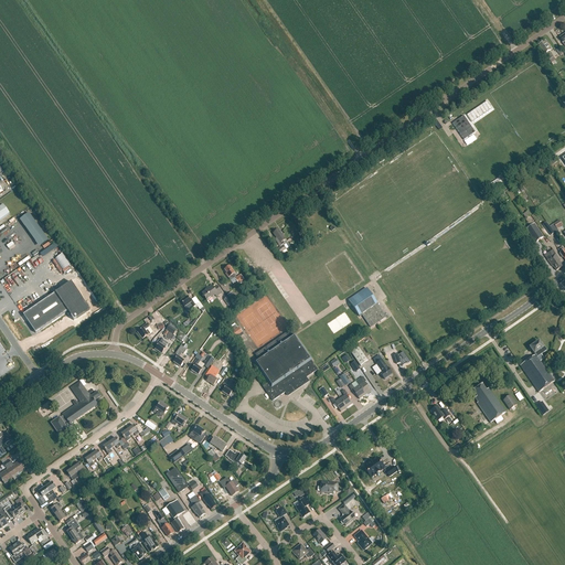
[(545,43),(544,42),(540,45),(545,54),(550,61),(554,57),(550,52),(552,50),(546,42),(545,43)]
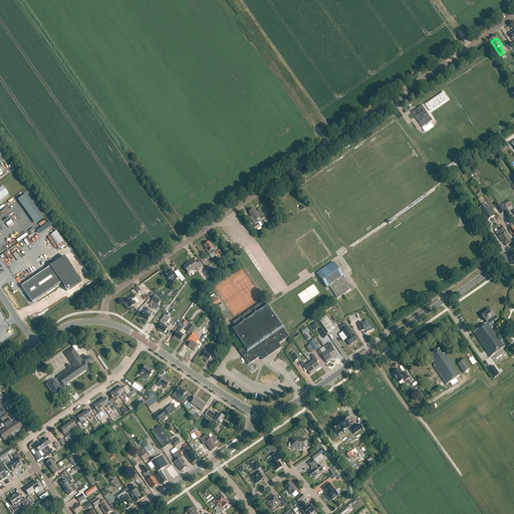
[(412,112),(422,127),(432,120),(422,105),(412,112)]
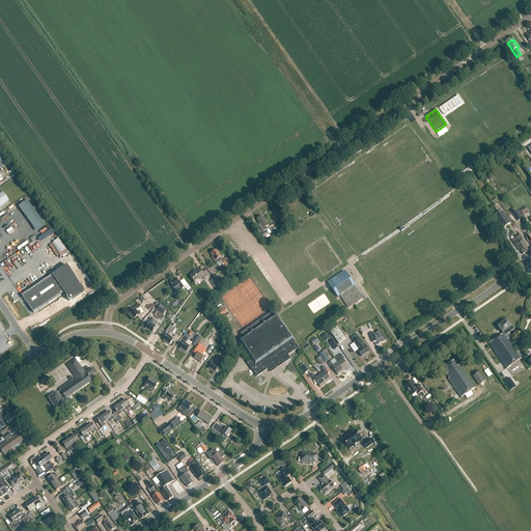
[(0,194),(0,206),(8,201),(3,193),(0,194)]
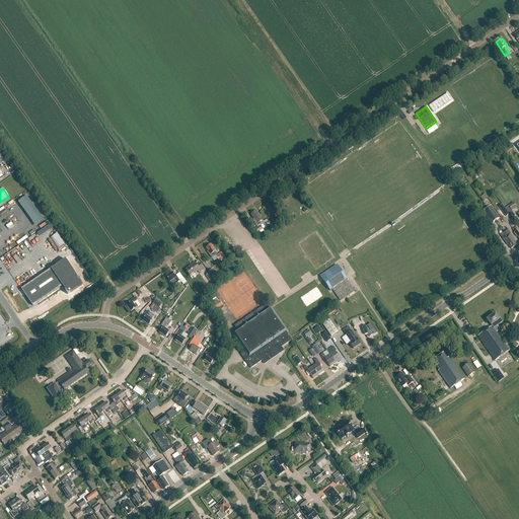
[(20,201),(39,226),(45,221),(26,197),(20,201)]
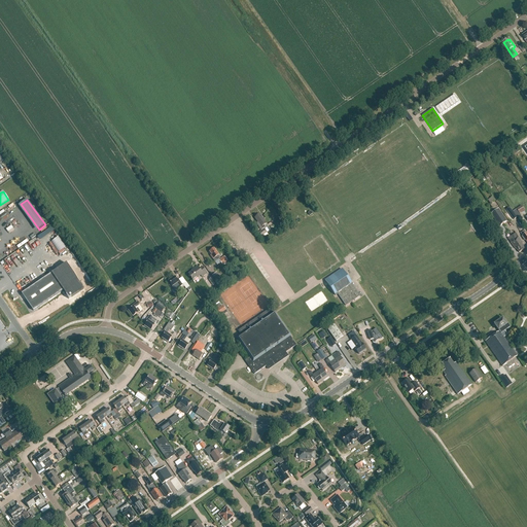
[(522,205),(516,208),(513,211),(518,218),(521,215),(520,213),(525,209),(522,205)]
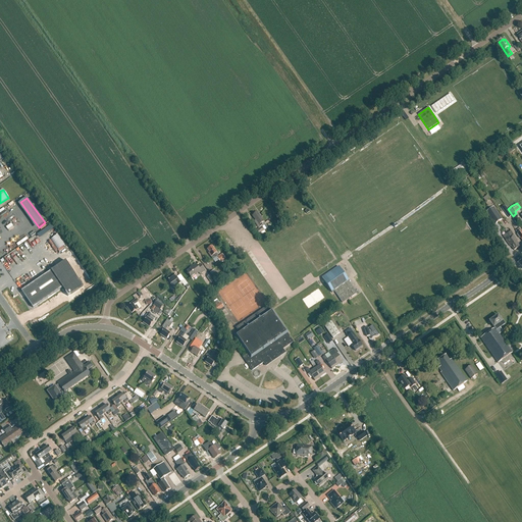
[(493,206),(490,208),(499,220),(502,218),(493,206)]
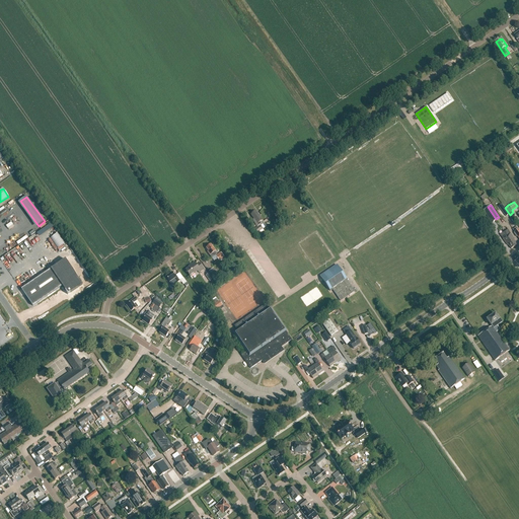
[(506,217),(509,215),(502,205),(499,207),(506,217)]
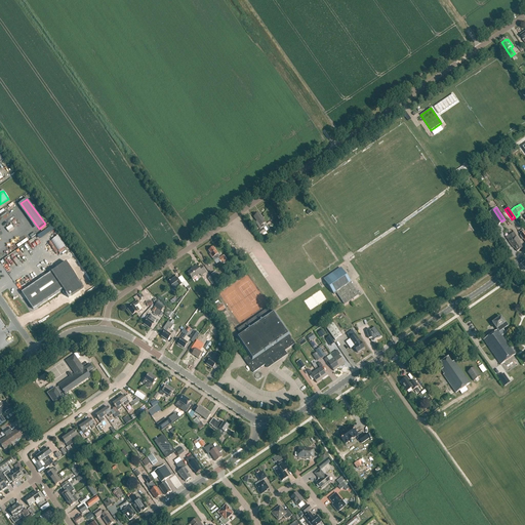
[(501,221),(493,209),(489,212),(497,225),(501,221)]
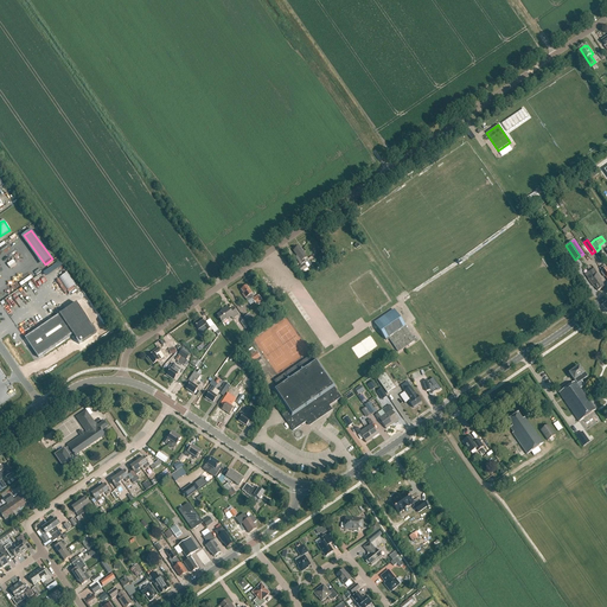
[(295,257),(299,263),(300,262),(301,263),(306,261),(305,260),(307,259),(299,247),(293,251),(296,256),(295,257)]
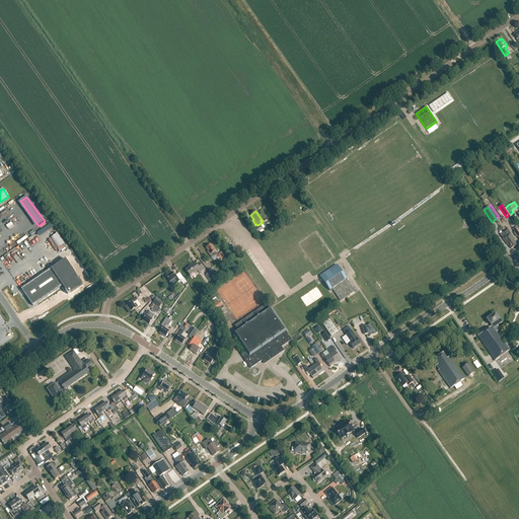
[(504,232),(515,247),(518,244),(515,240),(508,230),(504,232)]
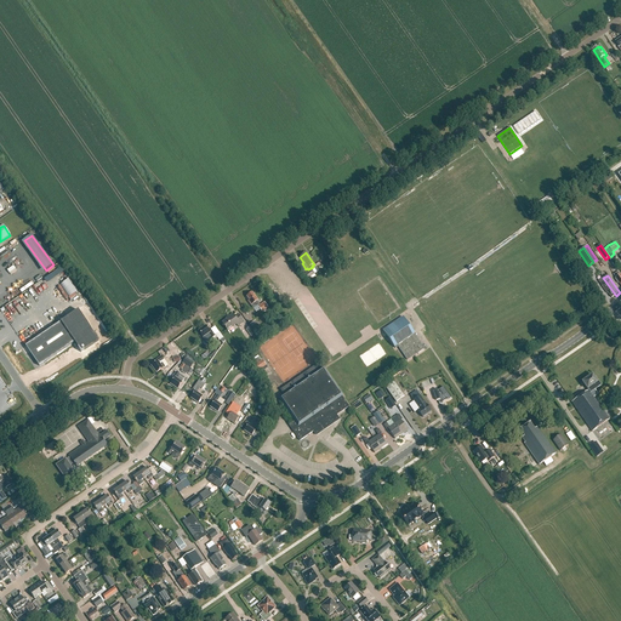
[(609,294),(611,298),(616,296),(603,278),(599,281),(608,294),(609,294)]
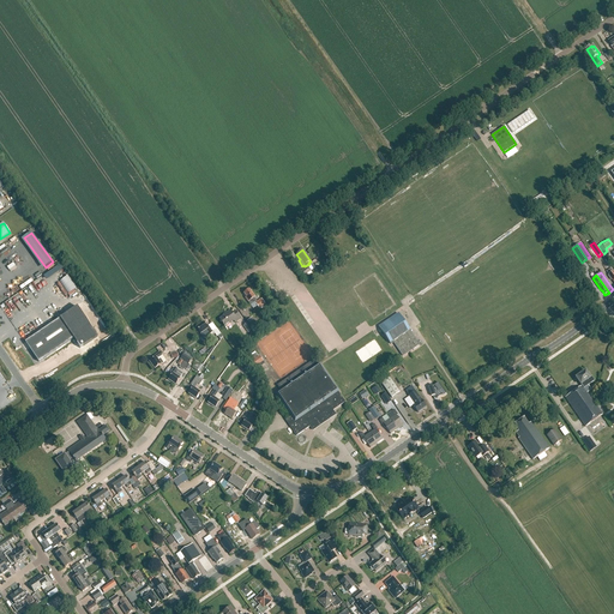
[(72,278),(60,286),(66,296),(73,292),(71,288),(68,290),(67,289),(76,284),(72,278)]
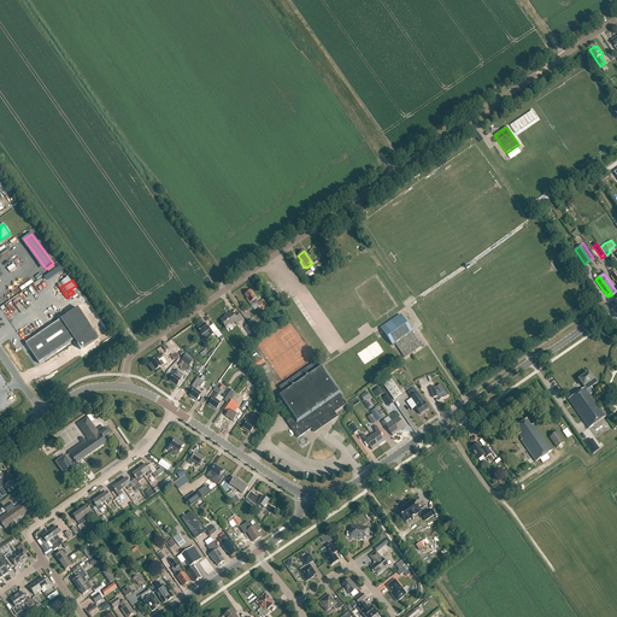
[(248,299),(247,300),(250,304),(252,303),(253,305),(256,304),(260,310),(266,306),(263,300),(258,304),(256,300),(257,299),(251,292),(246,295),(248,299)]
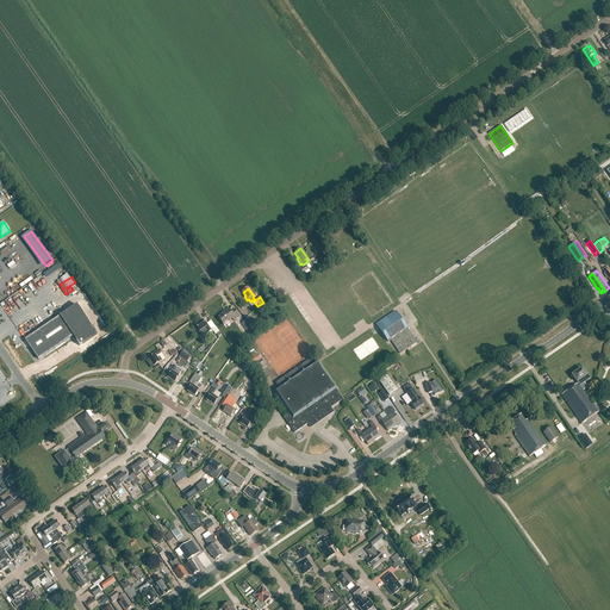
[(56,292),(63,302),(72,296),(69,293),(64,296),(60,290),(56,292)]
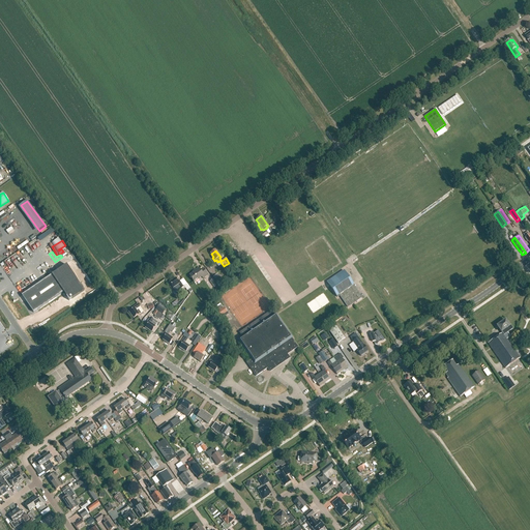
[(63,272),(75,268),(74,265),(76,265),(74,260),(69,262),(68,258),(64,259),(65,261),(67,261),(68,263),(60,266),(63,272)]
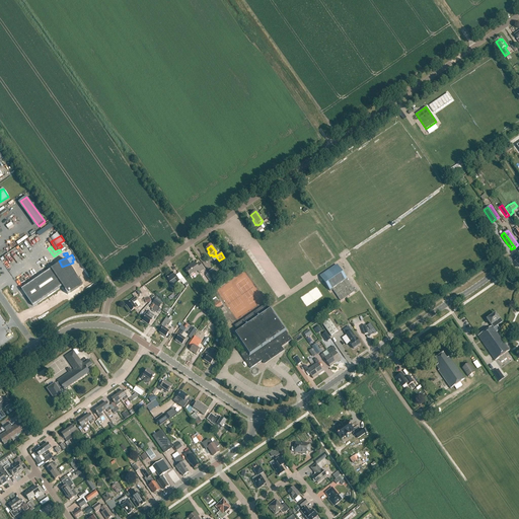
[(197,266),(195,263),(191,265),(192,266),(186,270),(190,277),(198,272),(199,273),(204,269),(200,264),(197,266)]
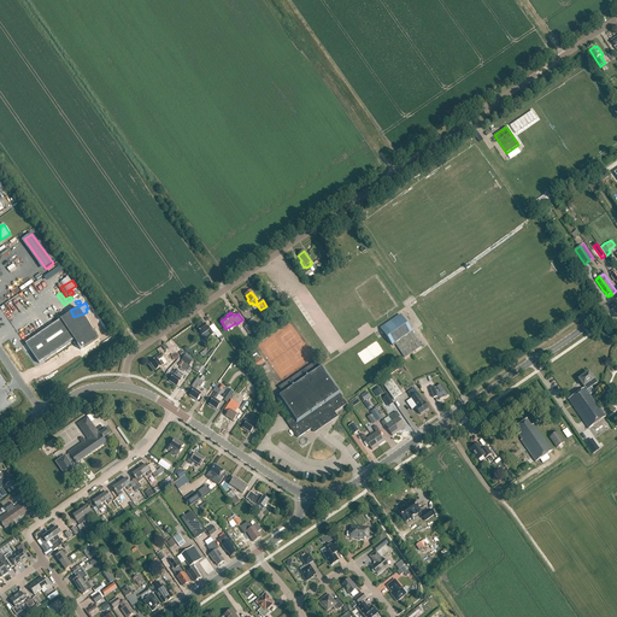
[(86,330),(99,321),(95,316),(83,327),(86,330)]
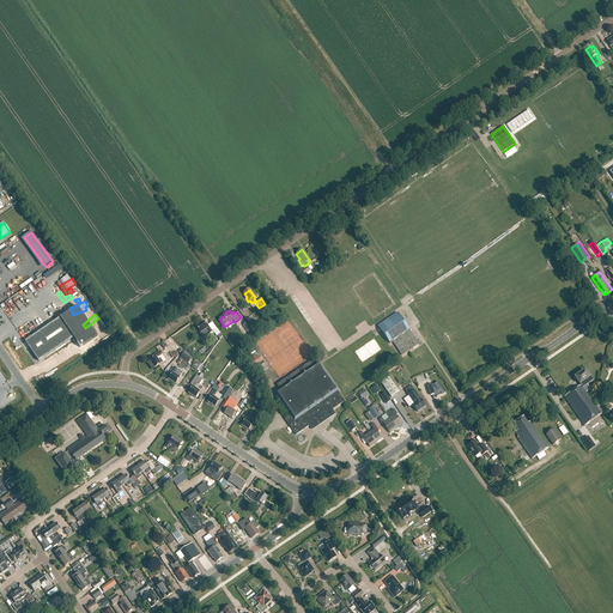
[(408,329),(407,327),(398,314),(386,322),(378,327),(381,329),(390,344),(393,343),(402,356),(419,344),(408,329)]
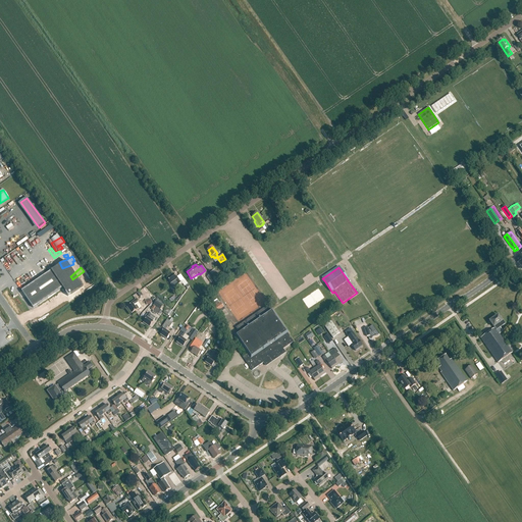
[(22,289),(34,281),(30,275),(34,272),(32,269),(27,273),(19,277),(22,281),(19,283),(22,289)]
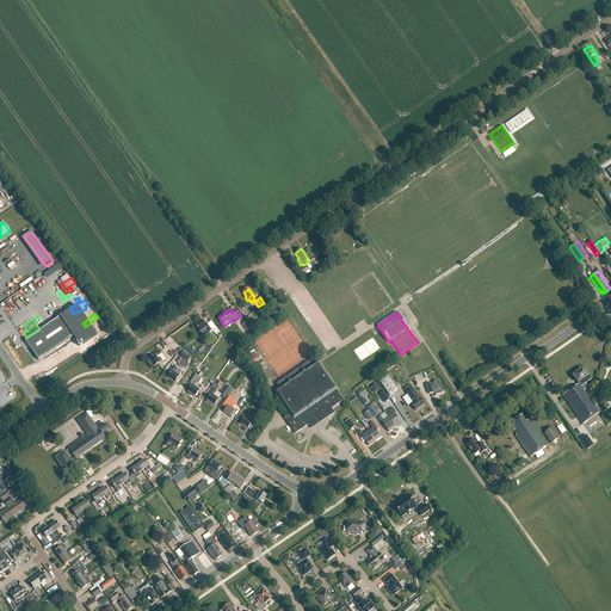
[(246,319),(251,326),(255,322),(251,315),(246,319)]
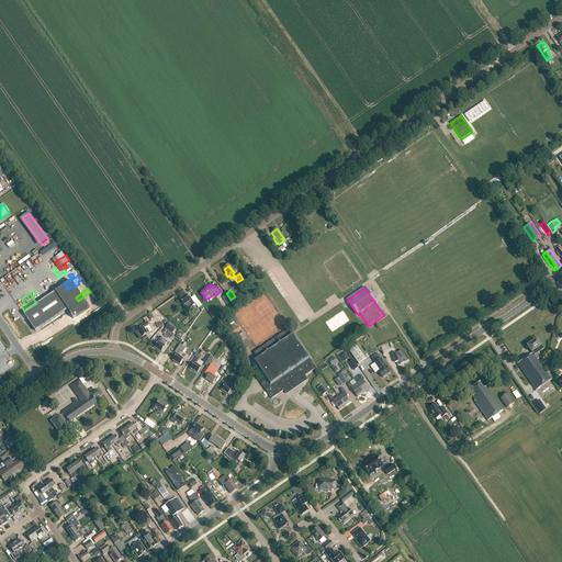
[(55,292),(23,314),(35,332),(67,310),(55,292)]
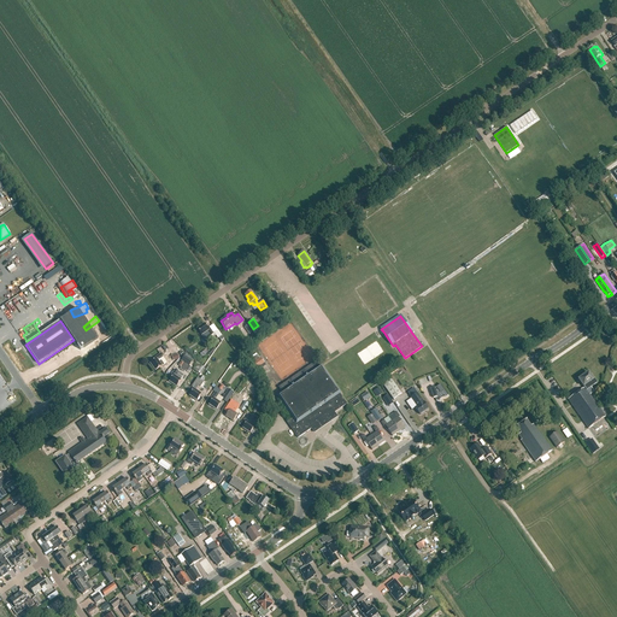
[(207,331),(211,336),(213,334),(210,329),(209,329),(205,324),(197,329),(201,336),(207,331)]
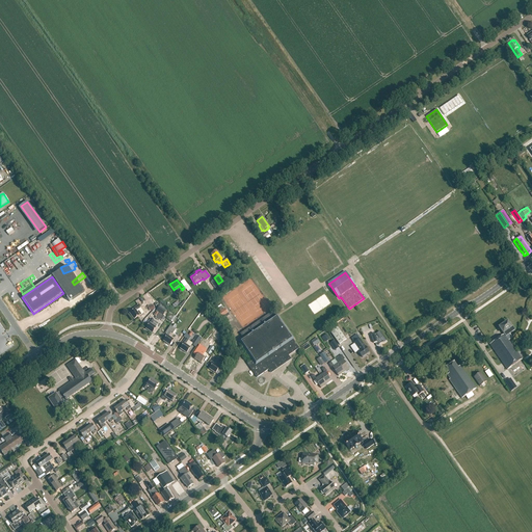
[(134,310),(130,314),(134,320),(139,316),(144,313),(140,309),(138,306),(133,309),(134,310)]
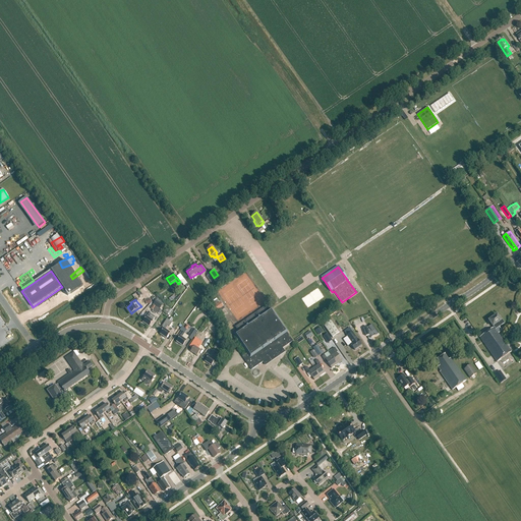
[(212,307),(215,312),(218,310),(219,311),(221,310),(220,308),(223,306),(220,302),(212,307)]
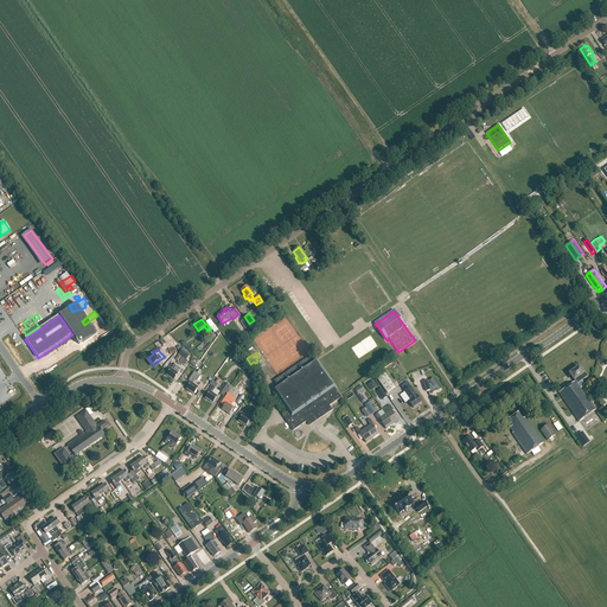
[(292,429),(293,432),(294,430),(307,422),(310,426),(328,413),(327,411),(331,409),(328,407),(342,397),(334,388),(336,387),(317,359),(312,363),(308,358),(274,382),(278,387),(273,390),(288,411),(282,415),(292,430),(292,429)]
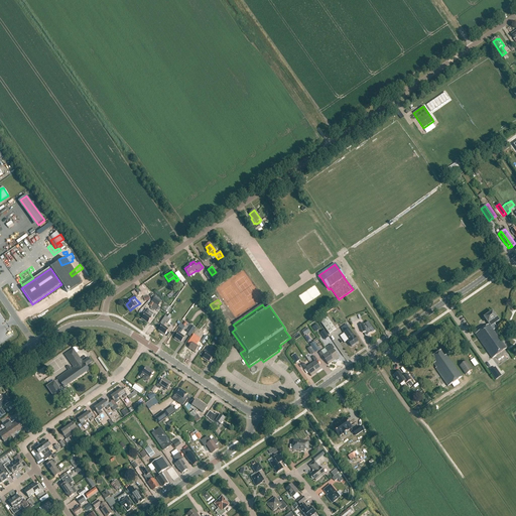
[(143,313),(144,314),(141,319),(147,324),(151,318),(146,314),(149,311),(147,309),(143,313)]
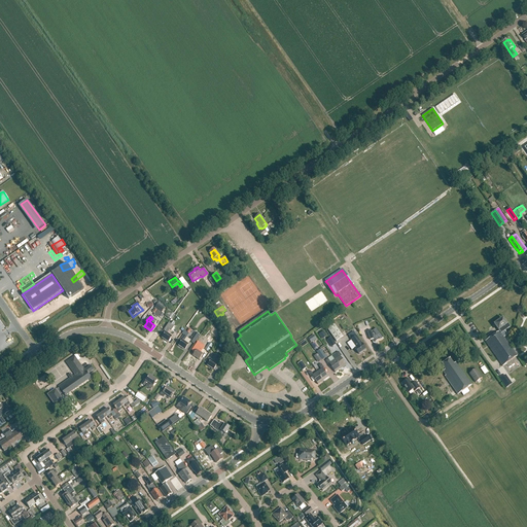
[(505,331),(510,327),(507,324),(506,324),(502,319),(501,319),(500,319),(499,320),(499,321),(497,322),(495,323),(495,324),(494,324),(499,331),(485,342),(502,366),(517,356),(503,338),(507,335),(505,331)]
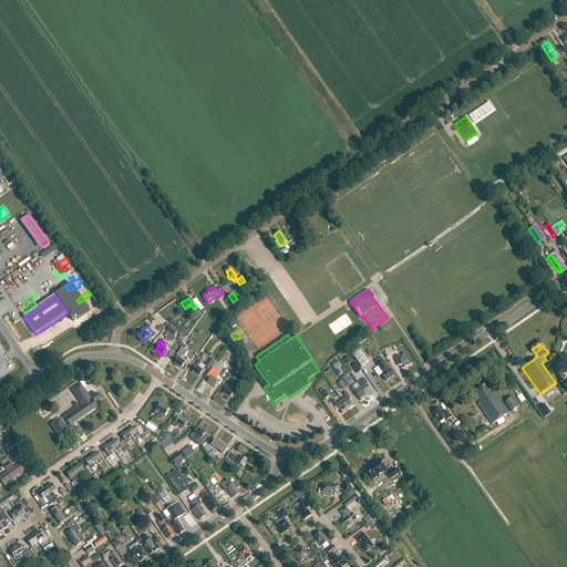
[(352,353),(361,367),(369,361),(359,348),(352,353)]
